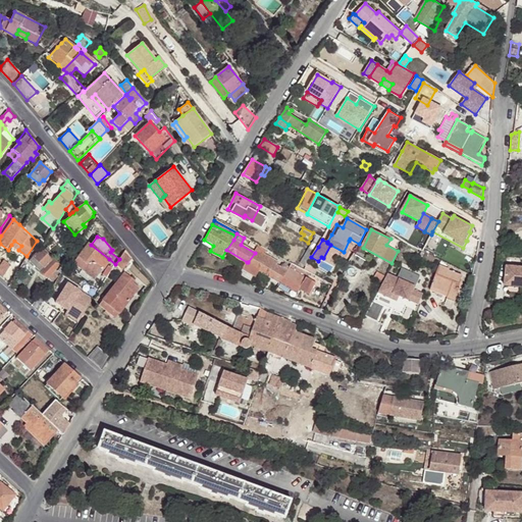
[(14,241),(11,245),(18,250),(21,246),(14,241)]
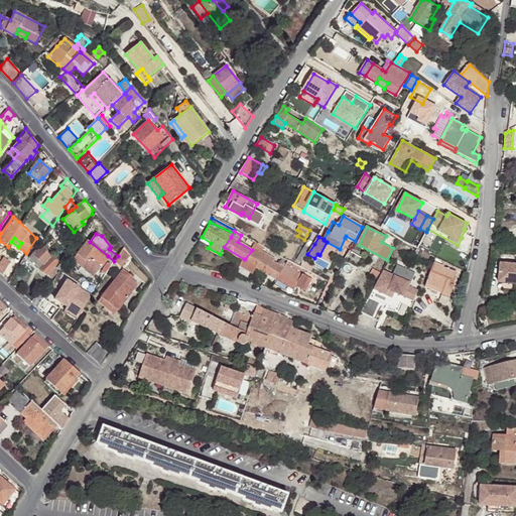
[(88,240),(73,259),(82,267),(84,264),(96,273),(108,256),(90,242),(88,240)]
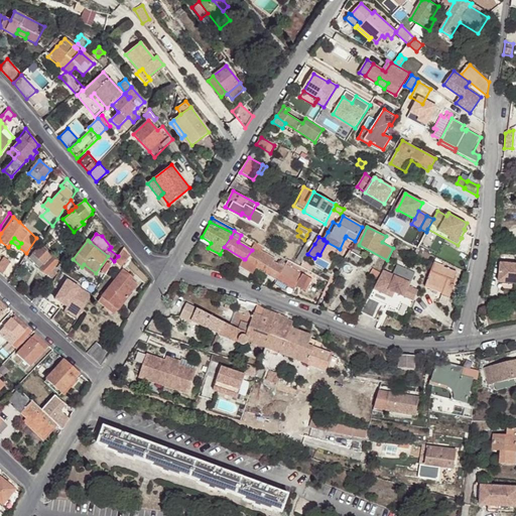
[(308,240),(297,260),(302,263),(307,254),(314,244),(308,240)]
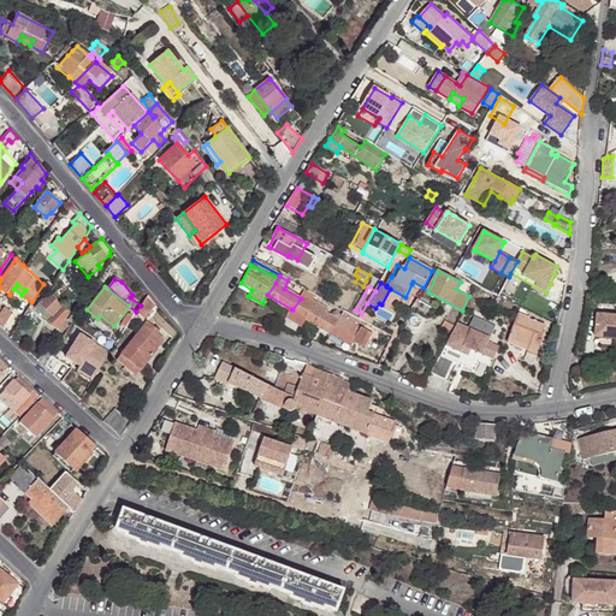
[(48,295),(40,303),(53,317),(48,320),(55,327),(61,332),(69,325),(63,320),(69,314),(66,312),(51,297),(48,295)]
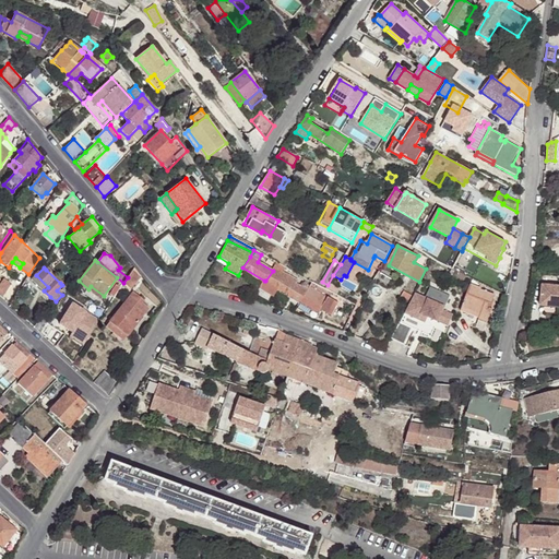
[(49,268),(46,270),(60,283),(62,281),(49,268)]
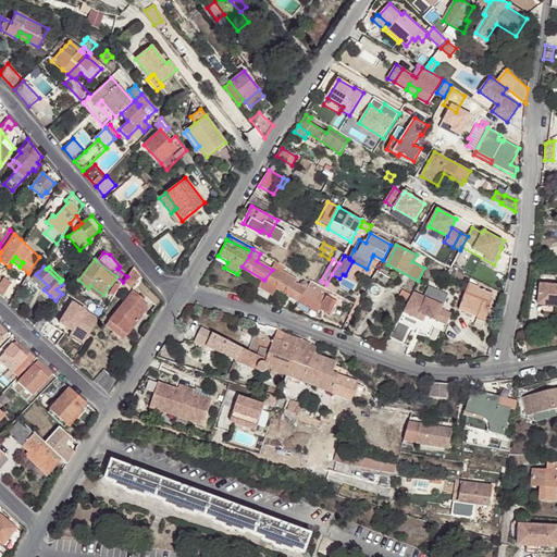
[(140,275),(134,267),(127,276),(123,282),(123,283),(131,289),(140,275)]
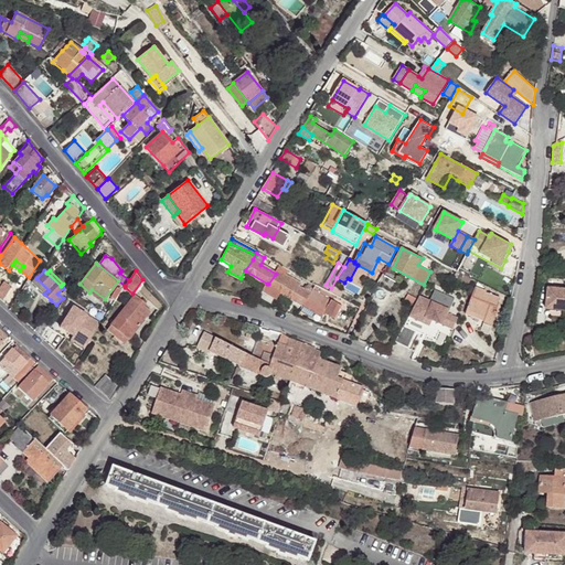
[(276,274),(268,284),(279,290),(280,291),(287,280),(289,283),(292,278),(283,273),(281,274),(277,270),(276,274)]
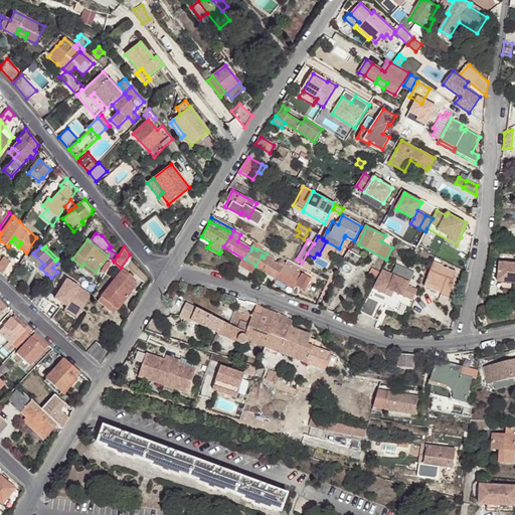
[(430,253),(420,248),(418,253),(427,259),(430,253)]
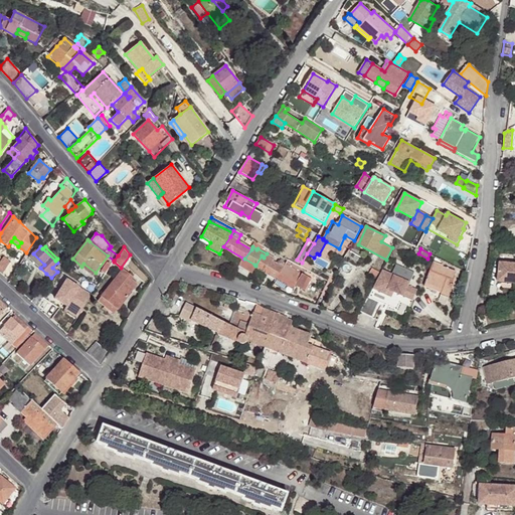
[(33,253),(29,256),(40,268),(44,265),(33,253)]
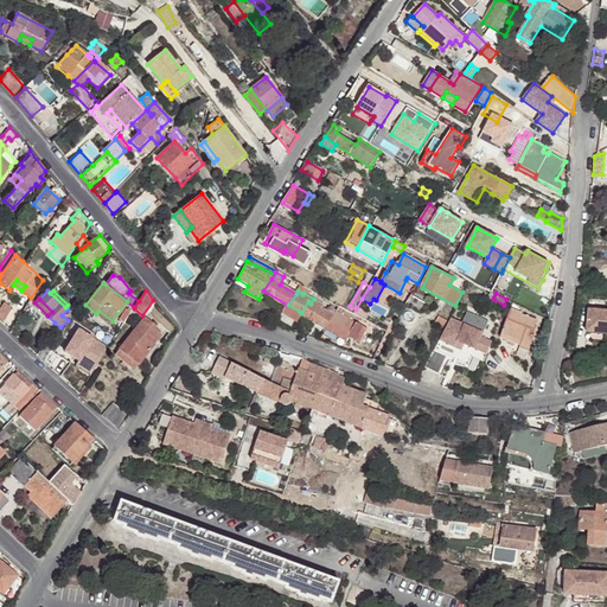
[(308,301),(301,313),(302,313),(326,327),(336,313),(328,307),(326,312),(321,310),(324,305),(314,299),(311,304),(308,301)]
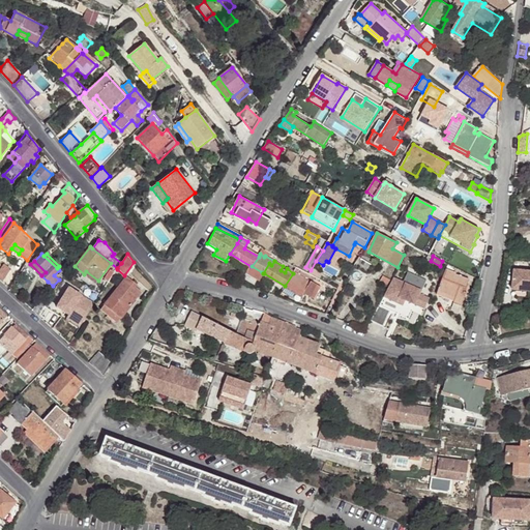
[(3,264),(0,268),(0,280),(2,282),(10,268),(3,264)]
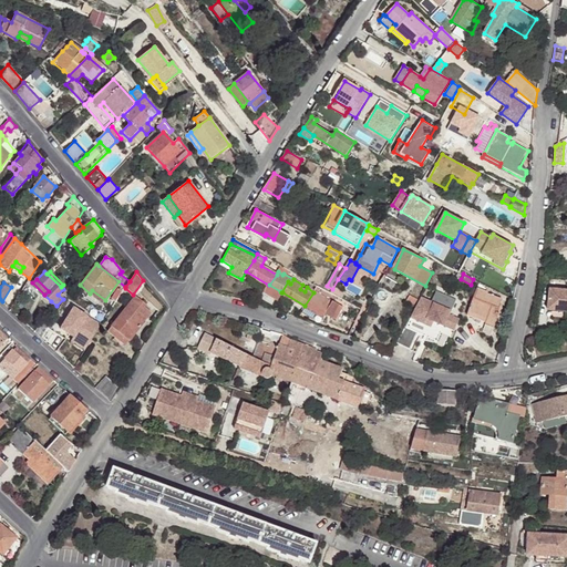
[(265,290),(276,297),(280,291),(269,285),(268,285),(265,290)]
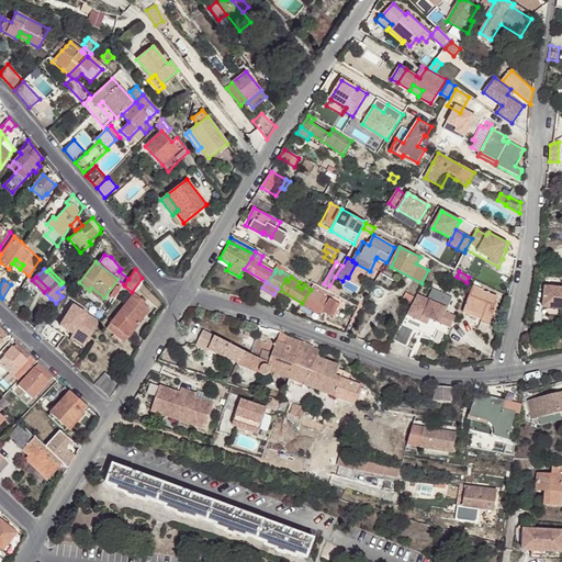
[(473,285),(464,310),(483,316),(489,303),(494,305),(497,296),(483,291),(484,290),(473,285)]
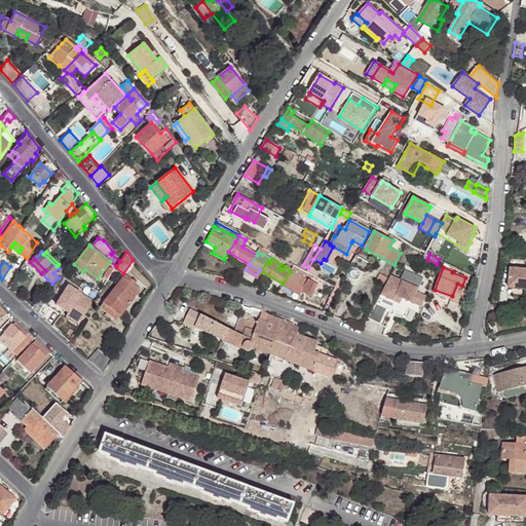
[(525,269),(510,267),(508,287),(525,289),(525,269)]
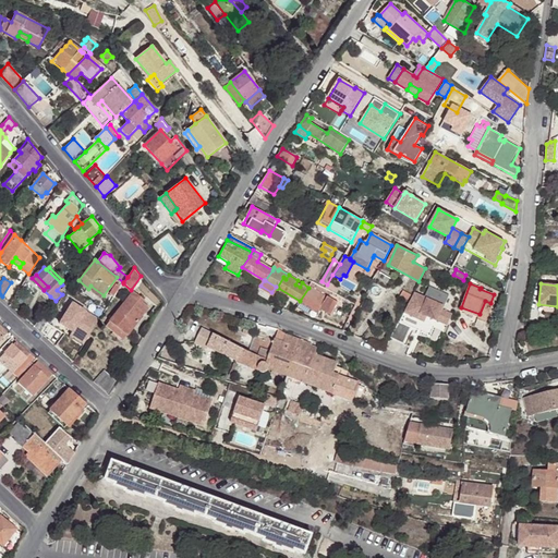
[(88,289),(100,299),(104,295),(91,286),(88,289)]
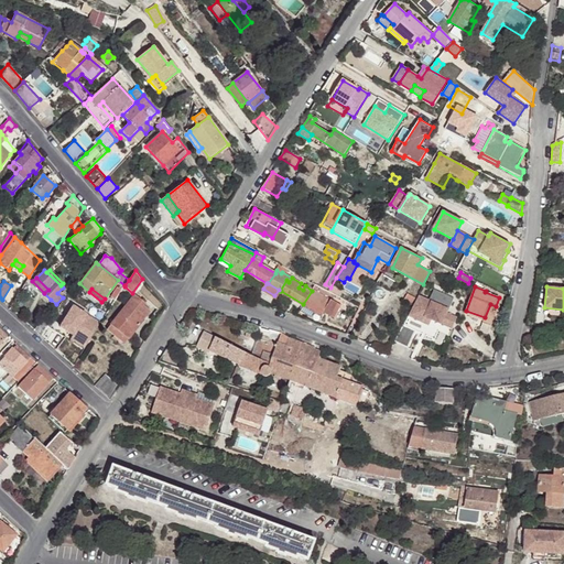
[(430,300),(420,295),(404,325),(403,325),(394,340),(408,347),(416,331),(435,340),(442,325),(453,331),(456,317),(447,313),(454,297),(435,289),(430,300)]
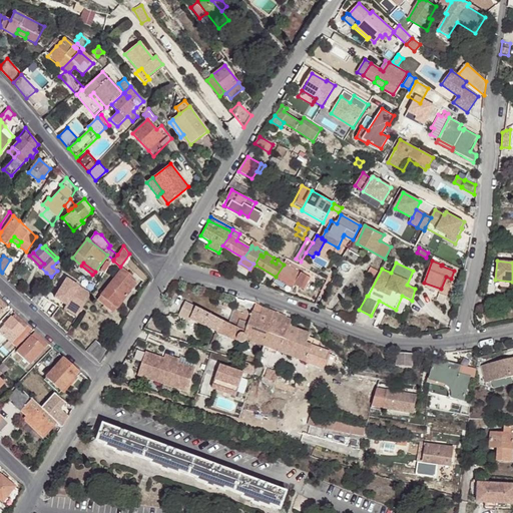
[(284,265),(276,277),(294,287),(295,284),(305,289),(311,278),(285,264),(284,265)]
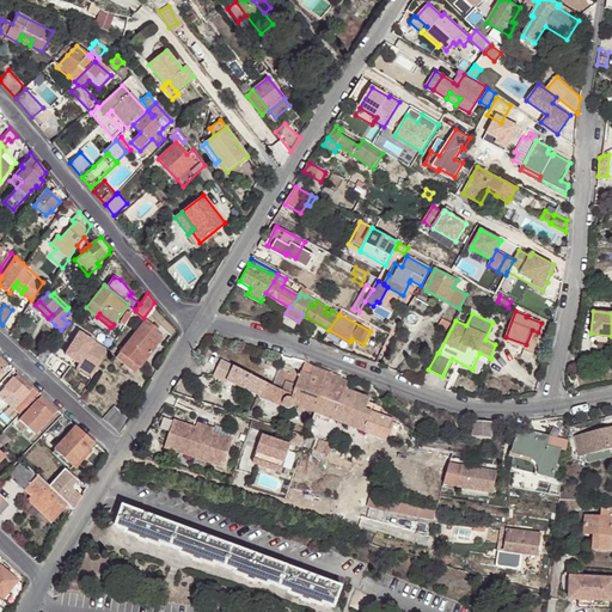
[(442,319),(439,326),(446,330),(451,323),(442,319)]
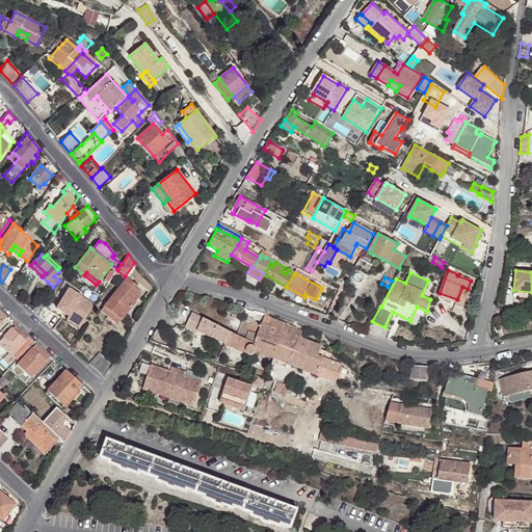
[(127,278),(105,306),(122,320),(135,302),(135,301),(141,293),(135,289),(136,287),(127,278)]
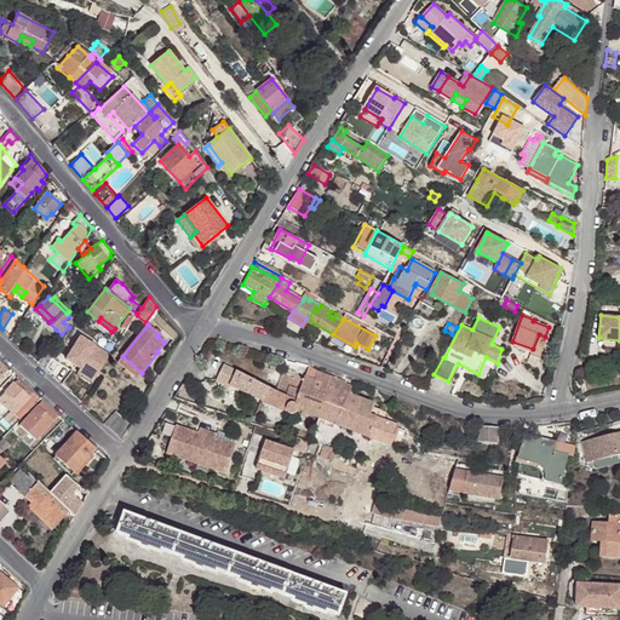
[(333,334),(331,339),(352,351),(355,346),(333,334)]
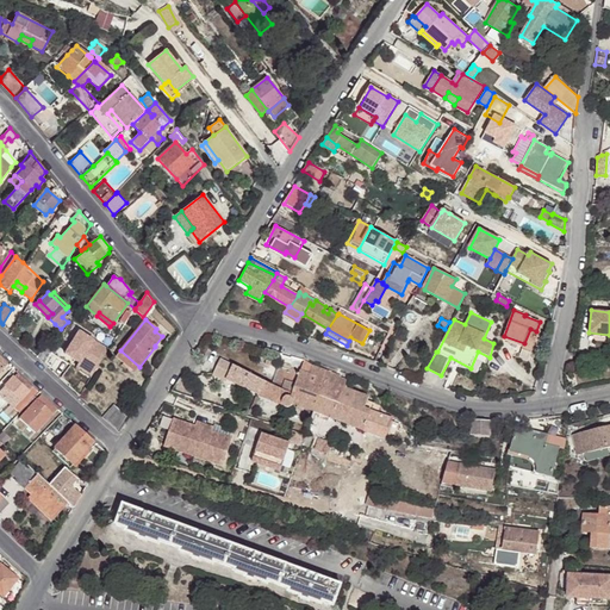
[(388,332),(383,329),(379,336),(385,340),(388,332)]
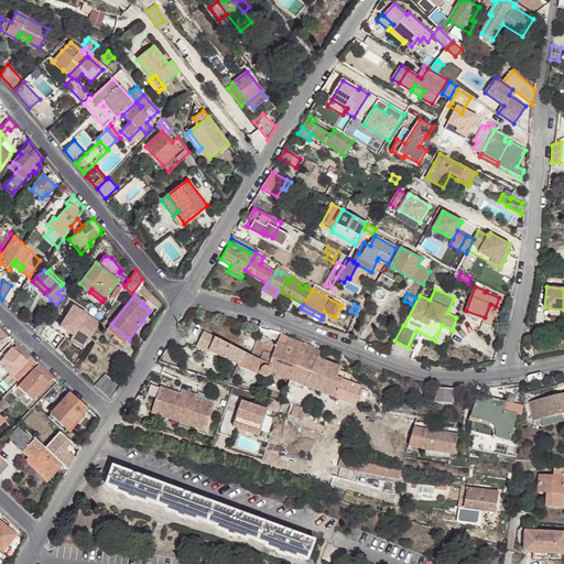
[(490,304),(485,317),(466,311),(465,313),(490,323),(496,306),(490,304)]
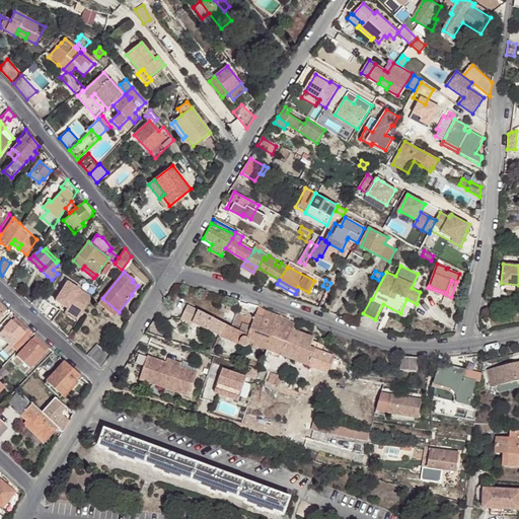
[(92,296),(67,281),(56,300),(68,307),(66,311),(65,311),(78,319),(78,318),(80,315),(92,296)]
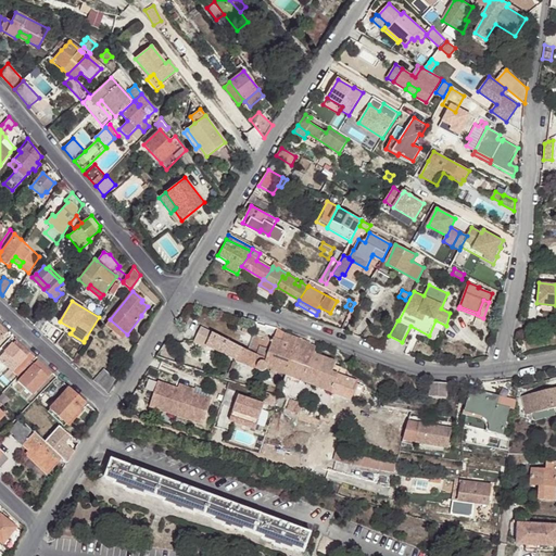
[(41,314),(34,326),(39,330),(48,317),(41,314)]
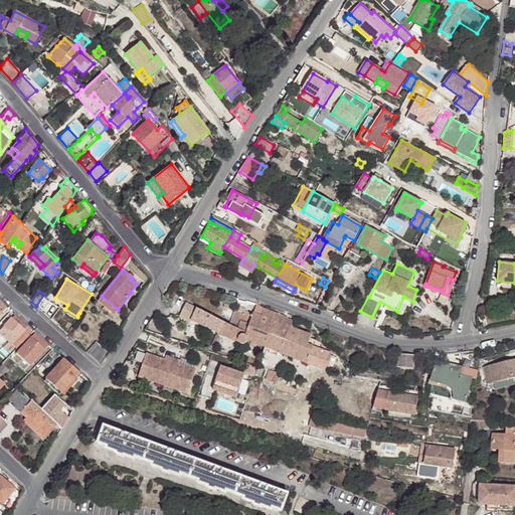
[(102,296),(97,301),(113,315),(118,310),(102,296)]
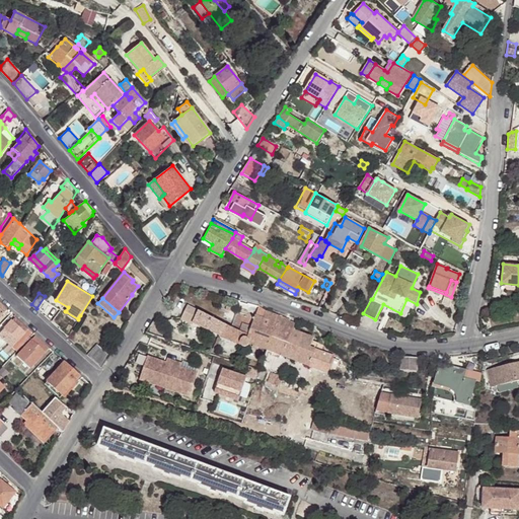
[(237,301),(229,298),(226,307),(235,310),(237,301)]
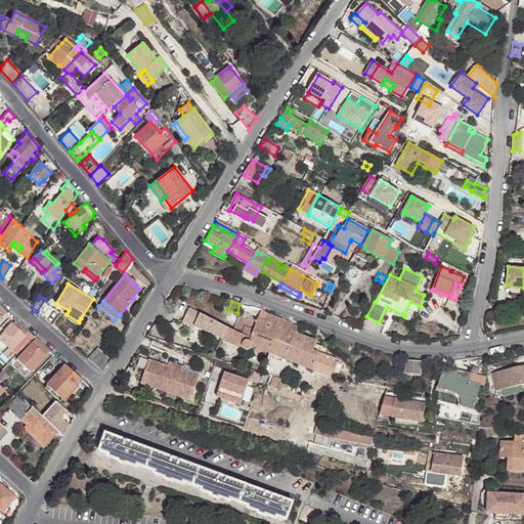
[(235,332),(188,308),(182,321),(242,348),(243,349),(244,351),(247,351),(249,350),(251,349),(251,348),(252,347),(270,353),(280,318),(270,315),(267,314),(267,316),(260,313),(251,311),(249,318),(241,316),(235,332)]
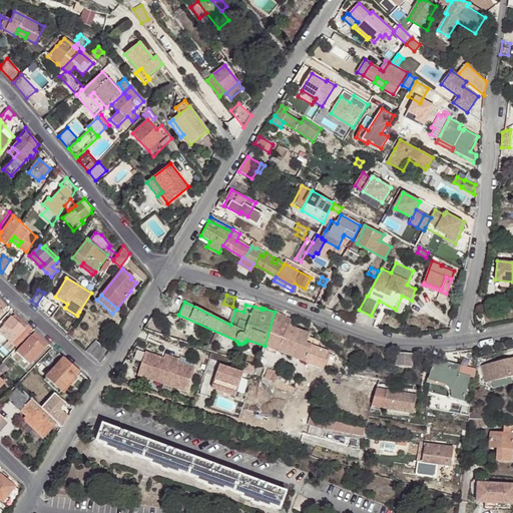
[(275,312),(265,346),(270,348),(278,351),(306,362),(312,346),(306,344),(310,333),(291,327),(293,321),(287,318),(287,317),(275,312)]
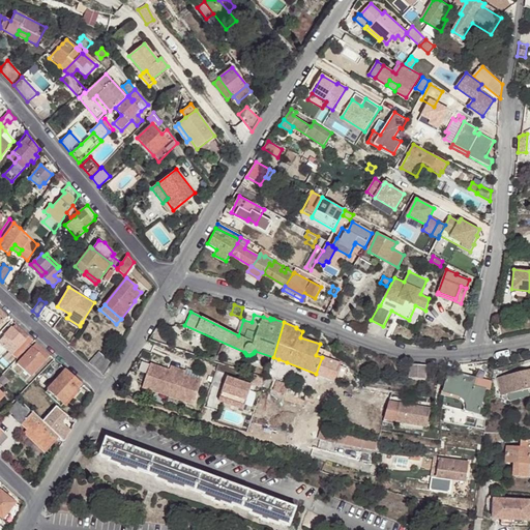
[(29,335),(16,324),(12,327),(12,326),(3,335),(7,340),(3,346),(2,346),(17,359),(34,340),(29,335)]
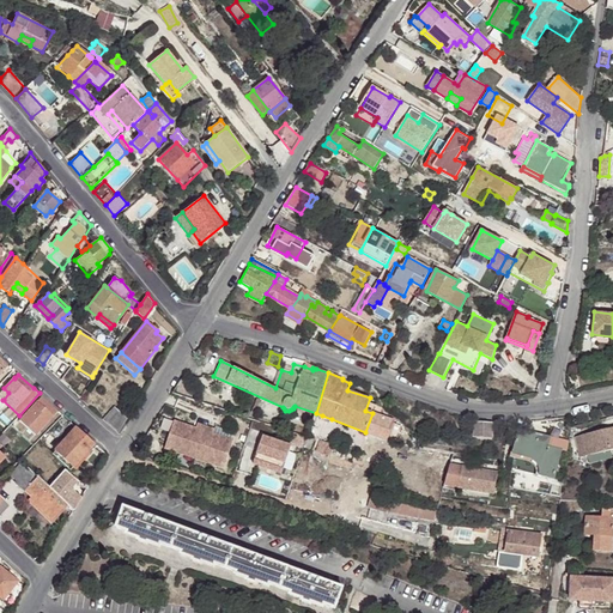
[(42,395),(19,420),(35,435),(58,410),(42,395)]
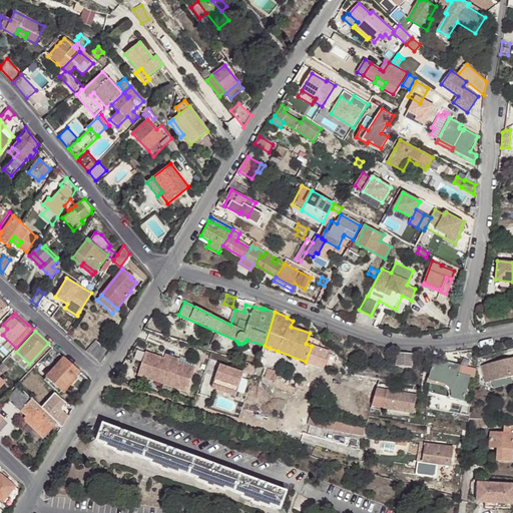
[(96,341),(86,351),(99,363),(107,351),(96,341)]
